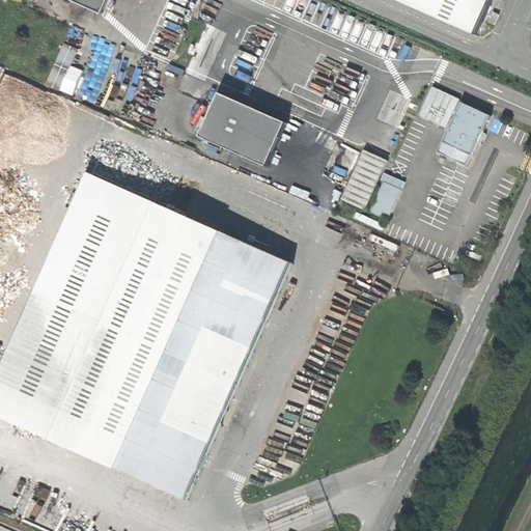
[(71,0),(101,12),(106,0),(71,0)]
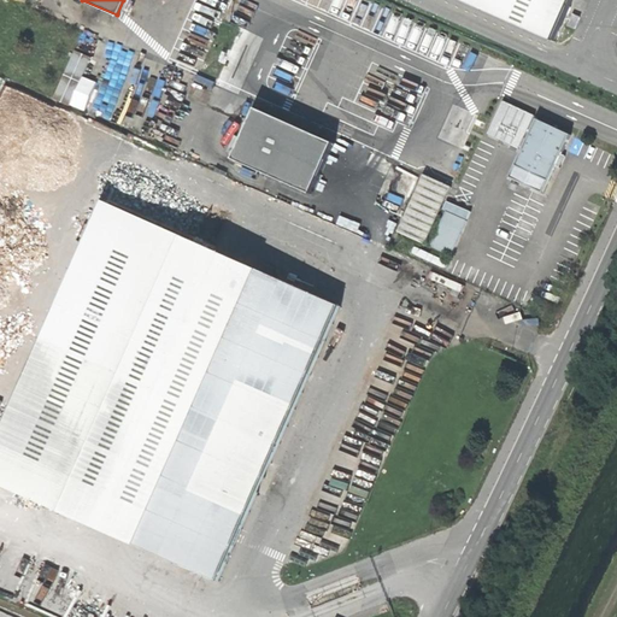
[(466,0),(552,37),(568,0),(466,0)]
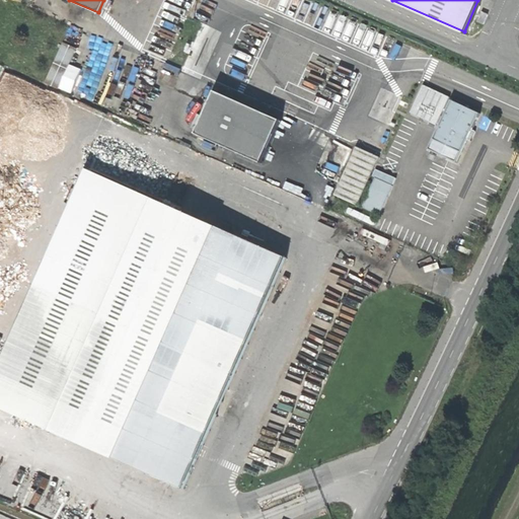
[(474,18),(480,20),(485,11),(478,8),(474,18)]
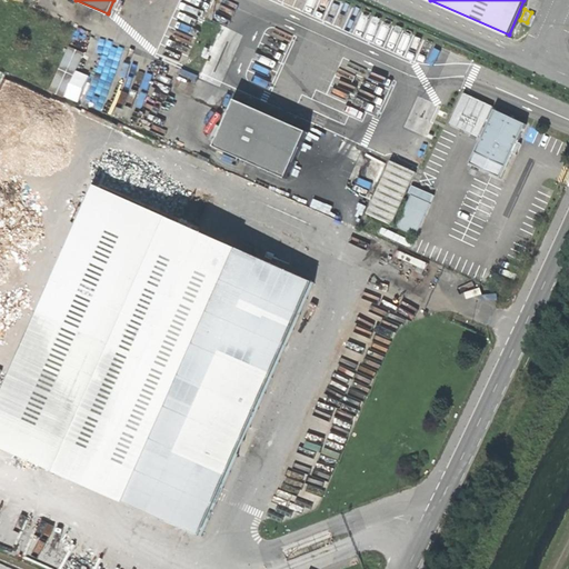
[(208,39),(216,42),(222,27),(215,23),(208,39)]
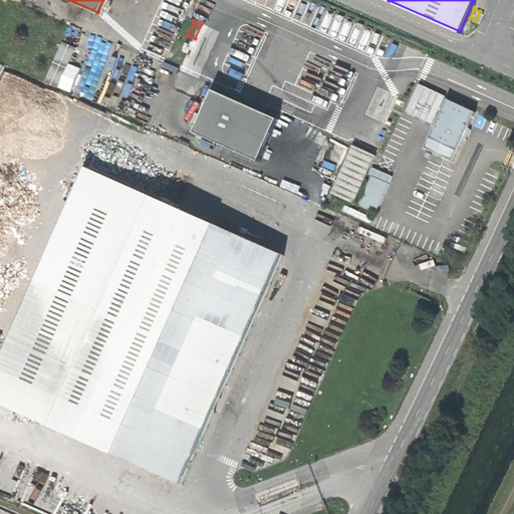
[(63,74),(73,47),(62,42),(51,69),(63,74)]
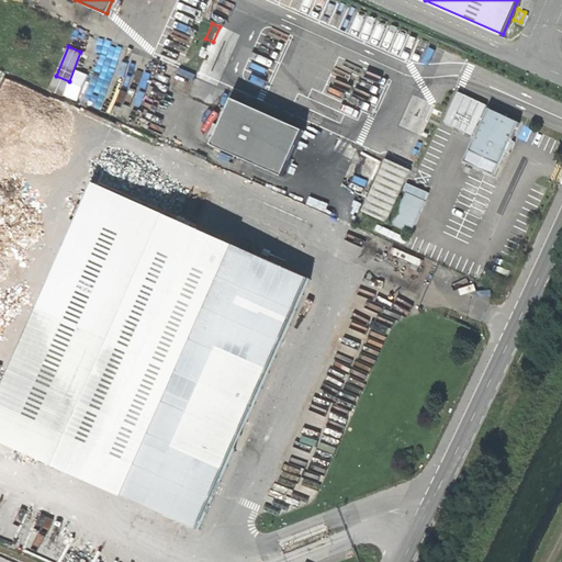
[(243,100),(224,147),(296,176),(315,127),(243,100)]
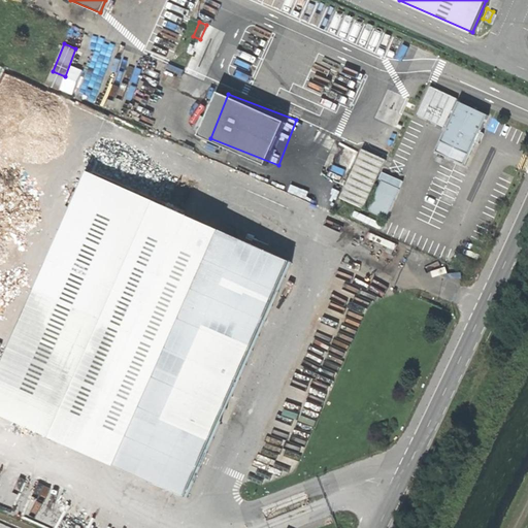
[(457,101),(434,149),(464,162),(474,138),(486,114),(457,101)]
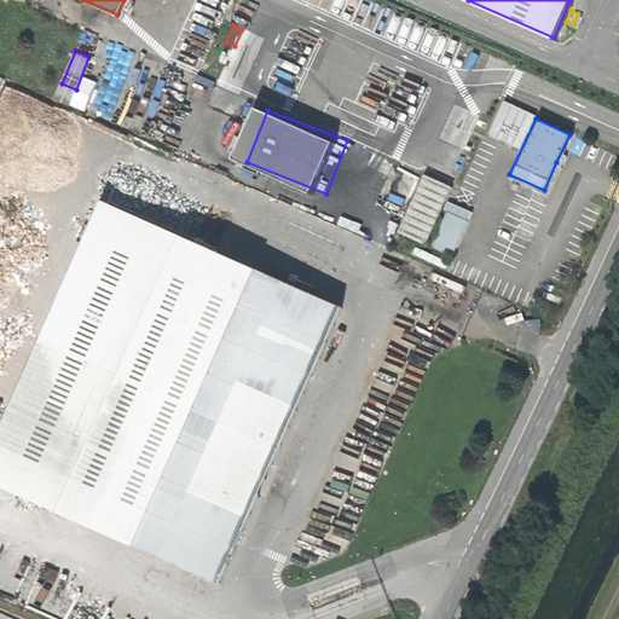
[(398,231),(424,242),(450,185),(424,173),(398,231)]
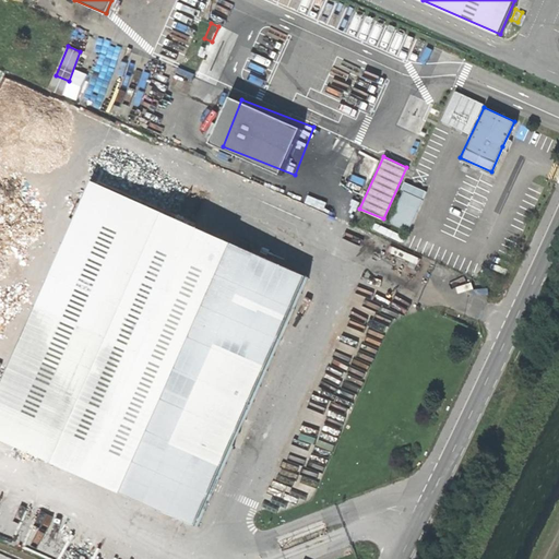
[(0,383),(0,437),(119,490),(229,241),(92,179),(0,383)]
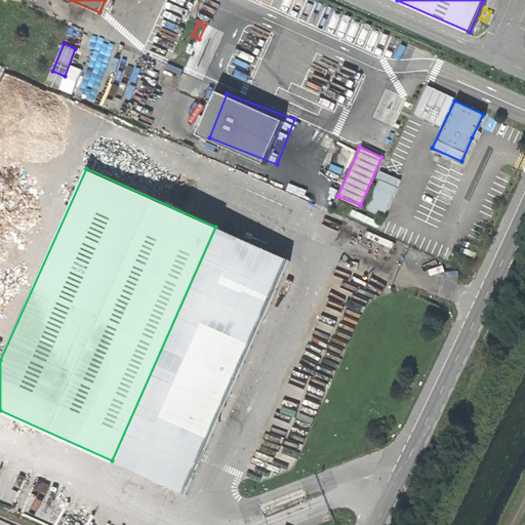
[(364,207),(382,215),(395,186),(377,177),(364,207)]
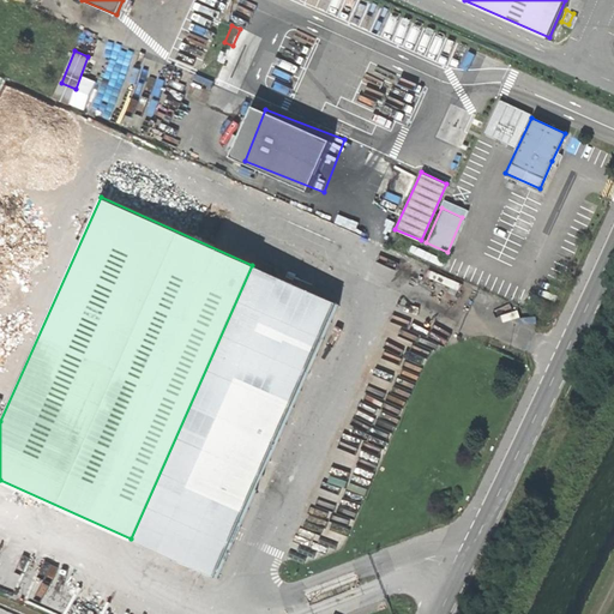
[(131,539),(214,576),(274,440),(335,301),(268,271),(270,264),(258,259),(254,266),(252,265),(131,539)]
